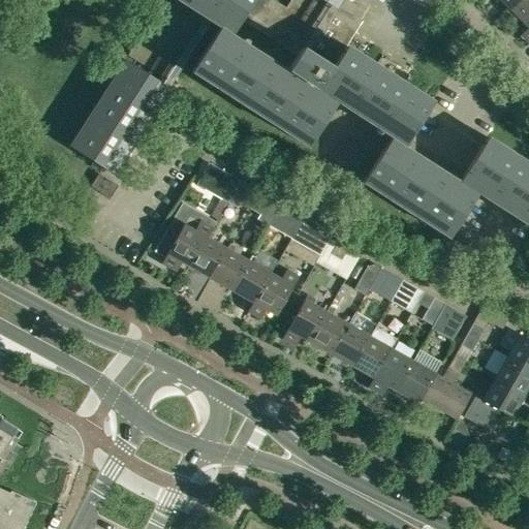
[(290,0),(285,8),(272,0),(179,0),(205,17),(203,19),(174,0),(163,0),(128,55),(117,73),(120,75),(104,99),(100,97),(88,117),(92,119),(85,130),(81,128),(69,147),(106,170),(112,174),(167,88),(168,88),(212,21),(220,26),(215,34),(190,71),(203,80),(206,76),(229,92),(227,95),(247,107),(249,104),(260,112),(258,115),(277,127),(279,124),(290,131),(288,134),(307,147),(311,139),(331,109),(336,100),(392,136),(363,182),(375,191),(377,187),(402,203),(400,207),(418,219),(422,215),(432,222),(430,226),(448,238),(453,230),(472,200),(477,192),(506,211),(512,215),(528,225),(528,174),(483,145),(460,179),(405,143),(407,139),(427,109),(432,101),(418,94),(416,97),(392,81),(394,78),(375,65),(371,72),(342,54),(346,49),(347,49),(348,48),(345,45),(359,25),(336,10),(337,8),(336,7),(340,0),(290,0)]
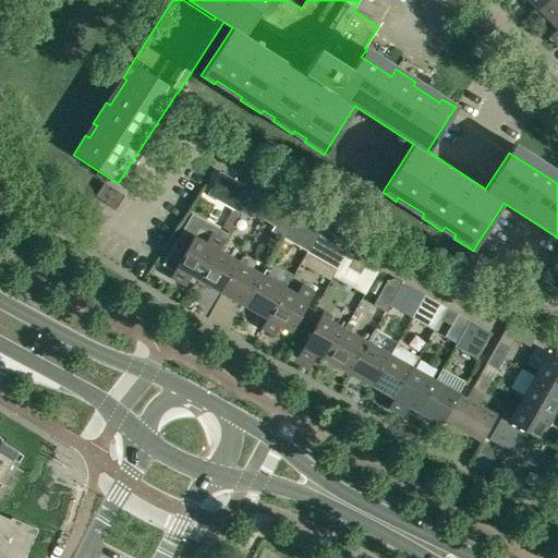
[(526,0),(538,12),(549,0),(526,0)]
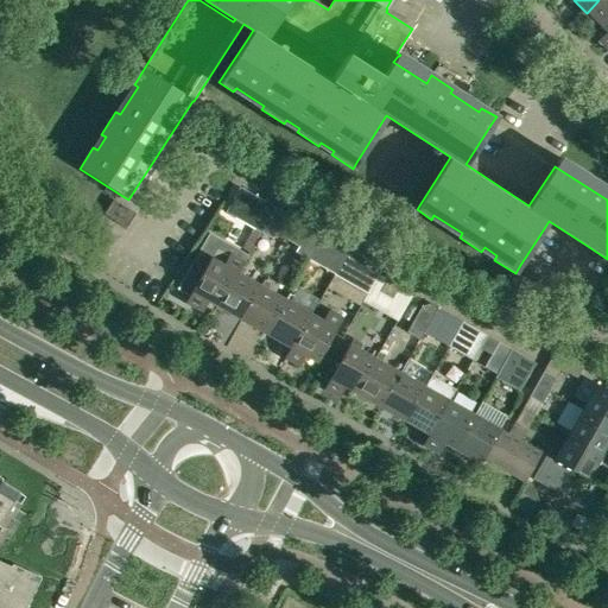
[(597,40),(599,42),(607,31),(607,0),(599,0),(587,13),(606,32),(597,40)]
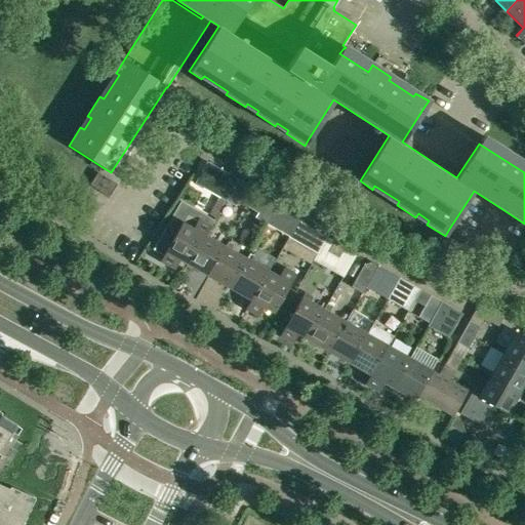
[(236,178),(206,162),(194,184),(224,200),(236,178)]
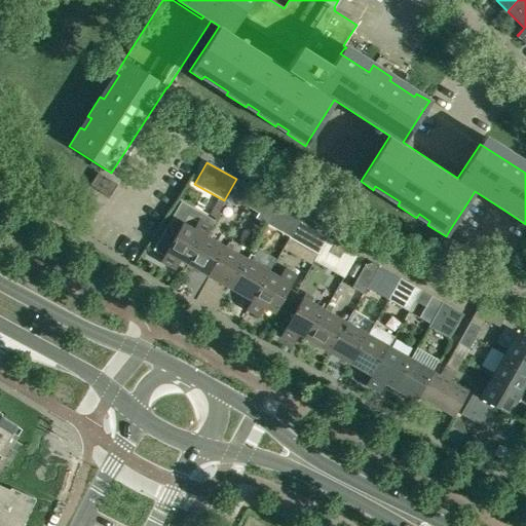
[(89,186),(109,198),(116,185),(98,173),(89,186)]
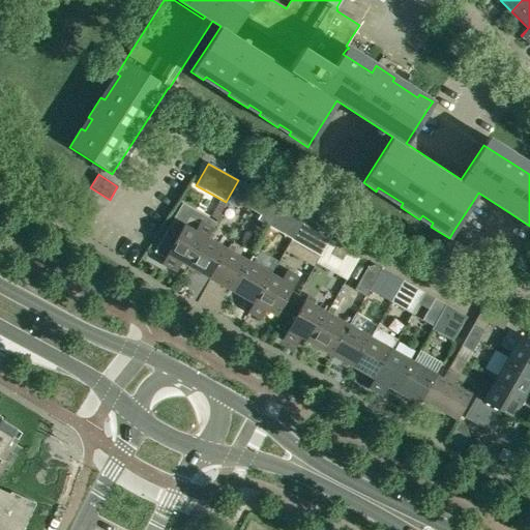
[(249,186),(238,180),(226,202),(237,209),(240,204),(249,209),(256,198),(246,193),(249,186)]
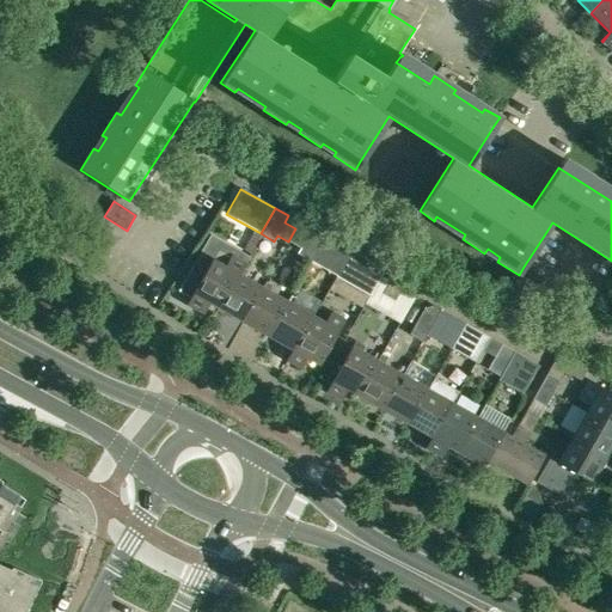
[(307,236),(295,228),(288,242),(300,249),(298,254),(311,262),(311,261),(325,236),(312,228),(307,236)]
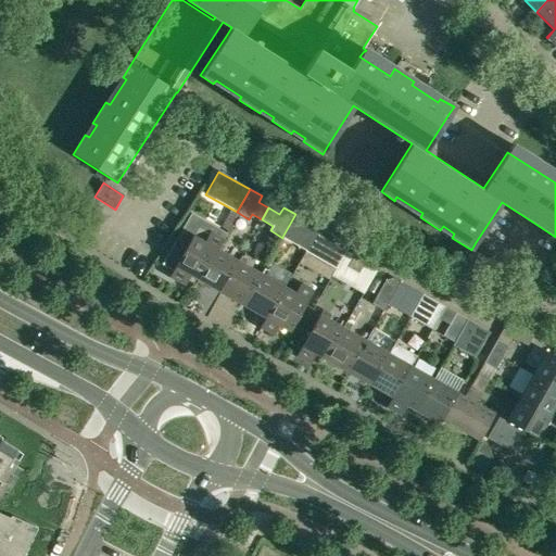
[(314,234),(317,228),(295,214),(282,237),(305,250),(307,245),(314,234)]
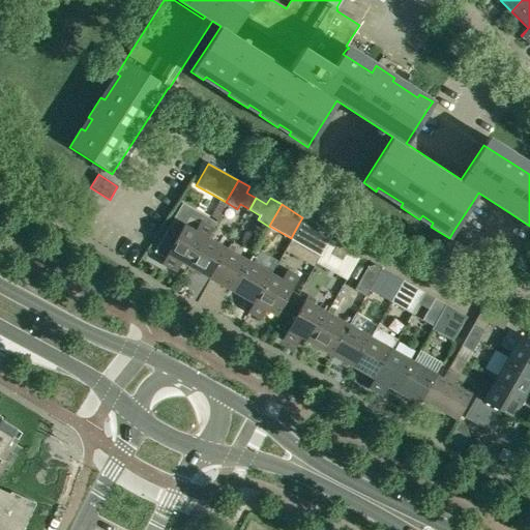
[(178,262),(188,268),(209,232),(211,228),(181,211),(169,233),(176,237),(160,264),(173,271),(178,262)]
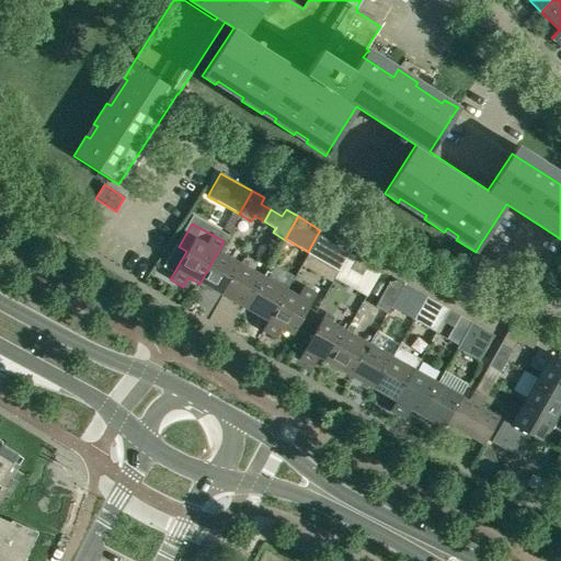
[(318,260),(338,272),(348,254),(339,249),(343,242),(331,236),(328,242),(317,236),(310,248),(321,254),(318,260)]
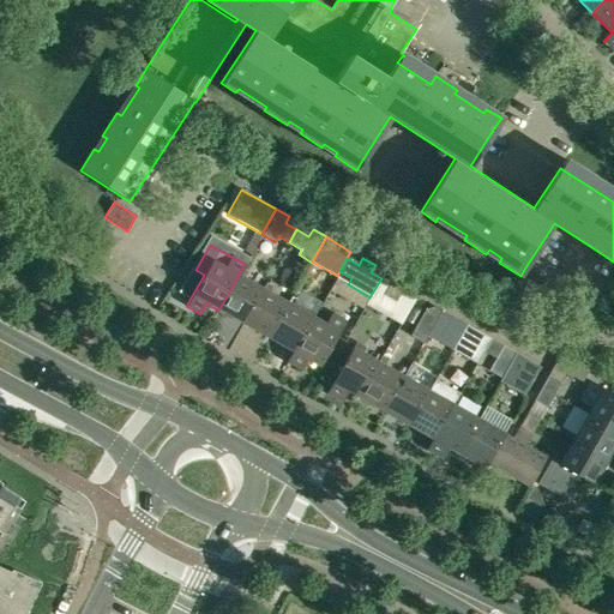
[(247,272),(242,269),(218,311),(244,324),(263,290),(246,281),(247,280),(244,277),(247,272)]
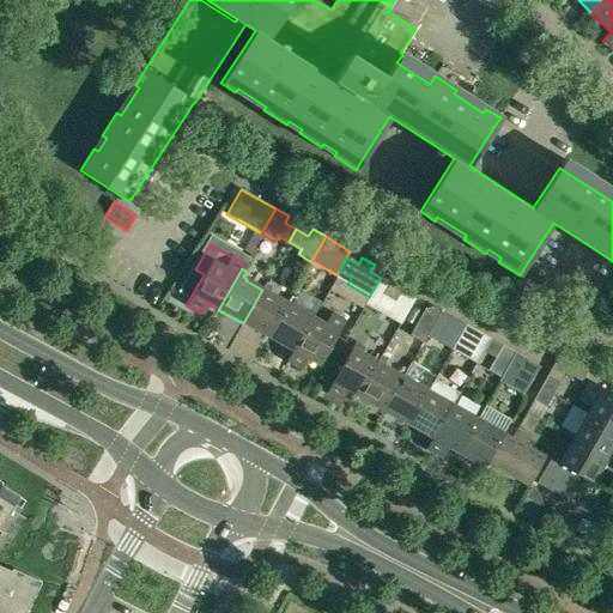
[(389,283),(381,278),(369,297),(378,302),(382,296),(394,302),(401,290),(389,283)]
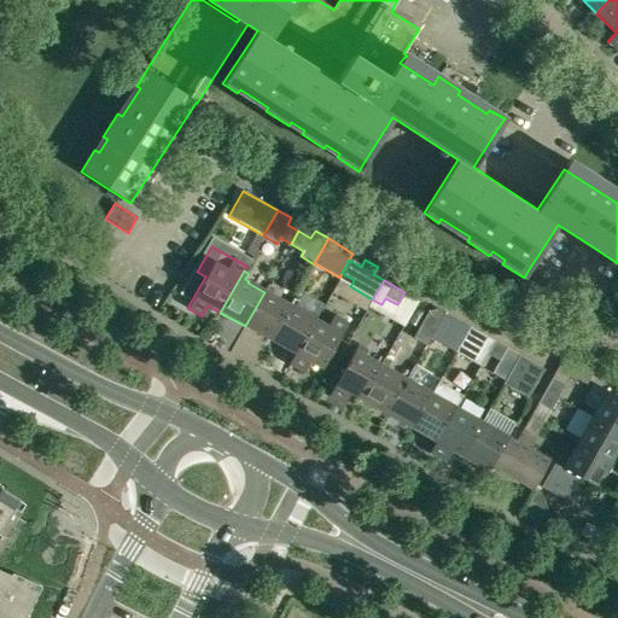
[(268,286),(264,292),(245,326),(269,340),(290,305),(269,295),(273,289),(268,286)]
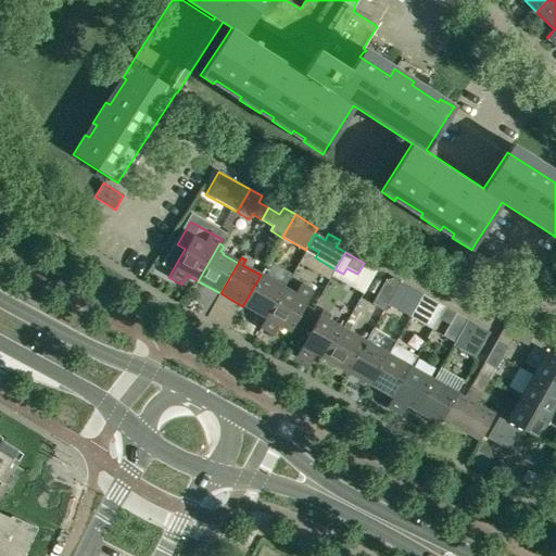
[(263,270),(261,275),(242,306),(265,318),(258,328),(261,329),(283,288),(265,278),(268,273),(263,270)]
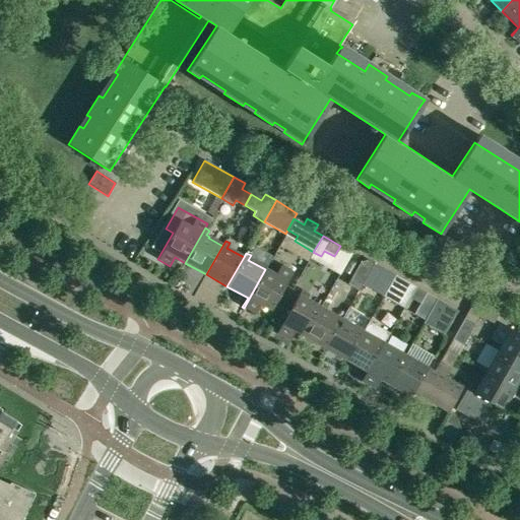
[(364,280),(370,269),(360,263),(353,274),(364,280)]
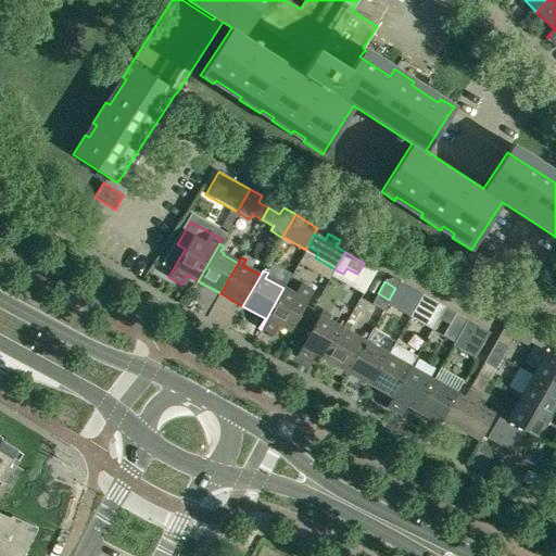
[(294,294),(283,288),(261,329),(273,337),(278,327),(289,332),(312,292),(300,285),(294,294)]
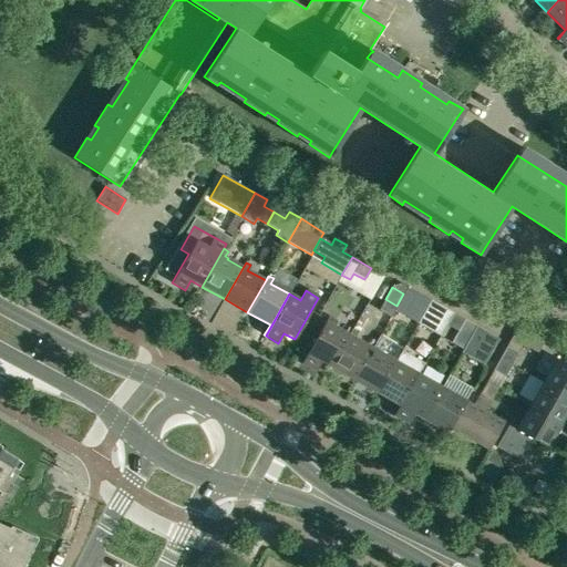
[(414,300),(403,294),(397,306),(408,311),(414,300)]
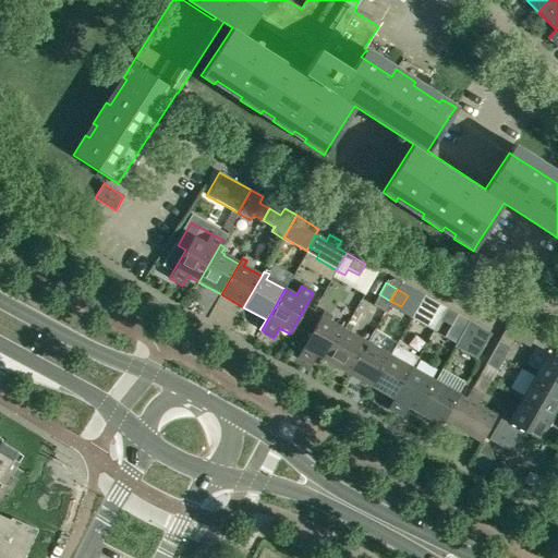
[(428,314),(439,320),(446,308),(435,302),(428,314)]
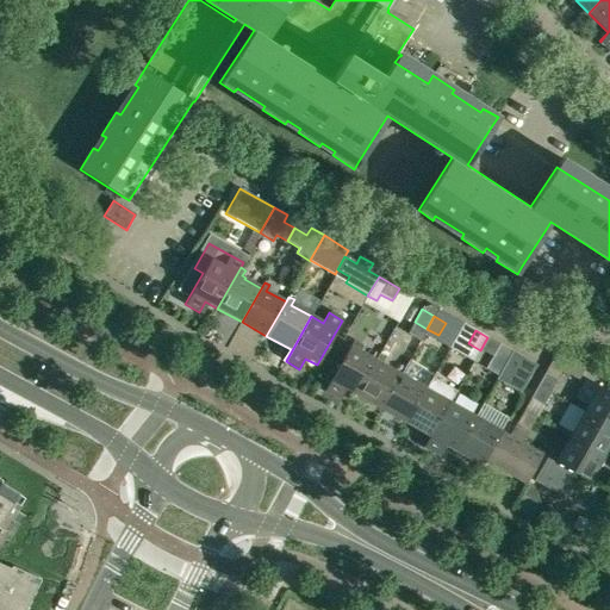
[(499,344),(487,337),(480,350),(492,356),(499,344)]
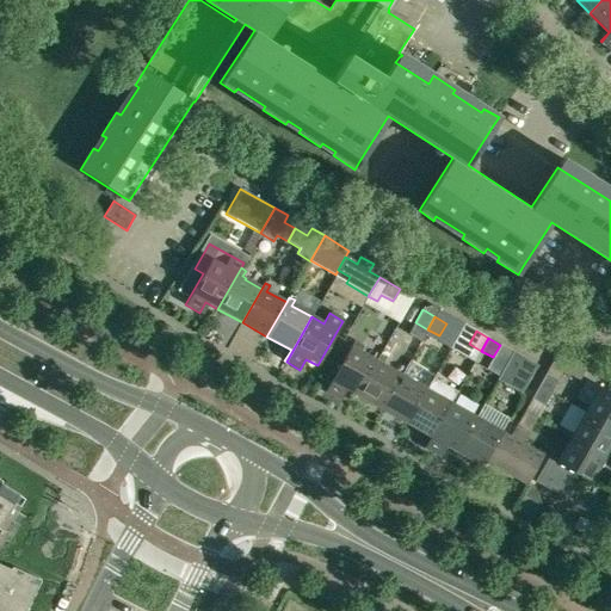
[(345,389),(356,396),(376,362),(356,350),(359,345),(355,341),(351,347),(350,347),(325,392),(339,400),(345,389)]
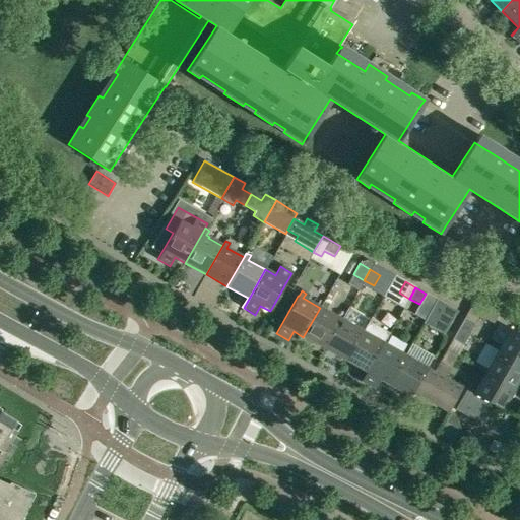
[(436,300),(426,294),(419,304),(415,311),(426,317),(436,300)]
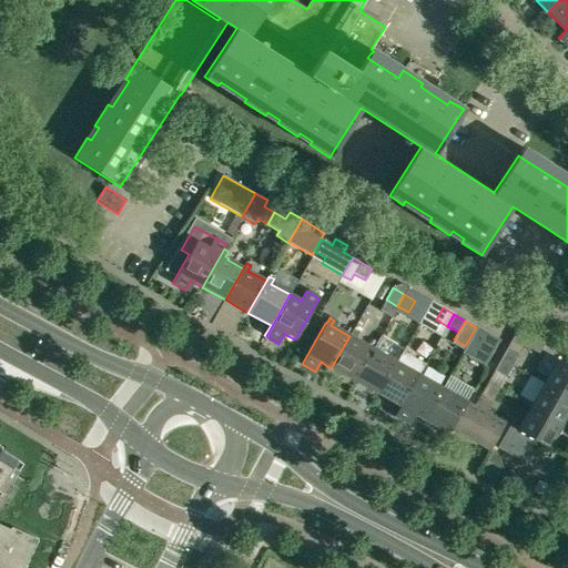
[(476,327),(465,346),(462,354),(473,359),(488,334),(476,327)]
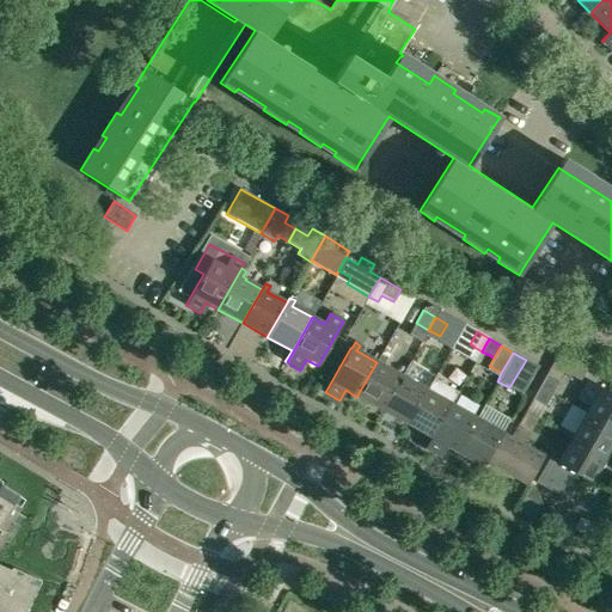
[(587,369),(558,354),(551,366),(580,381),(587,369)]
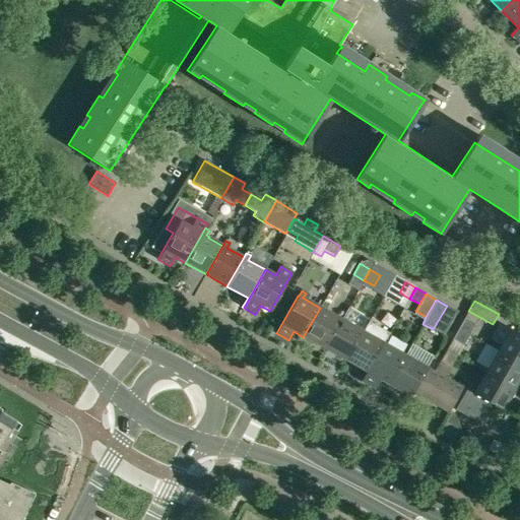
[(322,303),(320,308),(303,337),(324,349),(341,320),(324,310),(327,305),(322,303)]
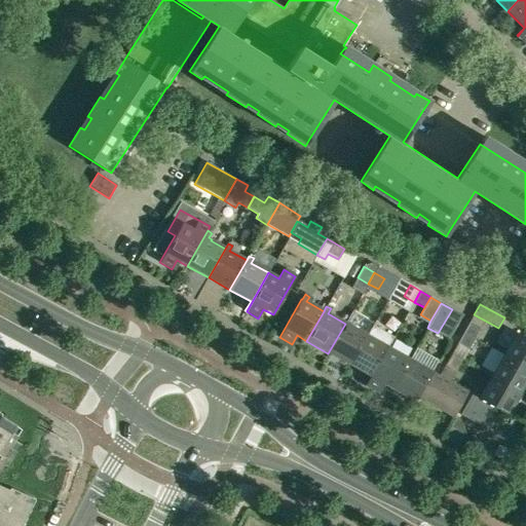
[(462,314),(452,309),(438,333),(448,339),(462,314)]
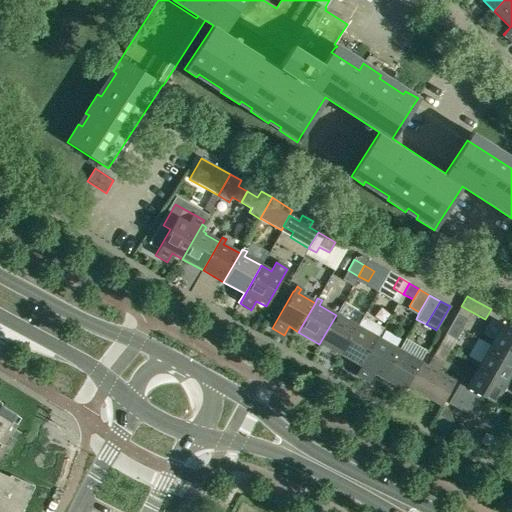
[(319,344),(340,356),(356,326),(340,317),(343,312),(338,310),(336,315),(319,344)]
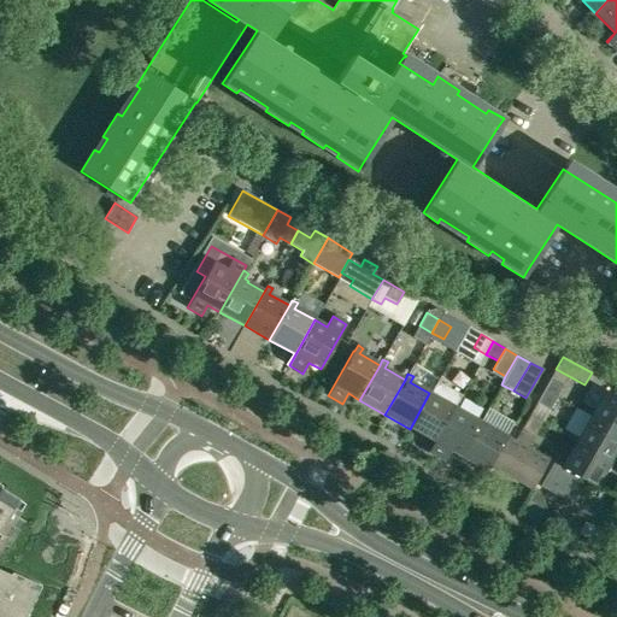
[(544,391),(556,398),(563,385),(551,377),(544,391)]
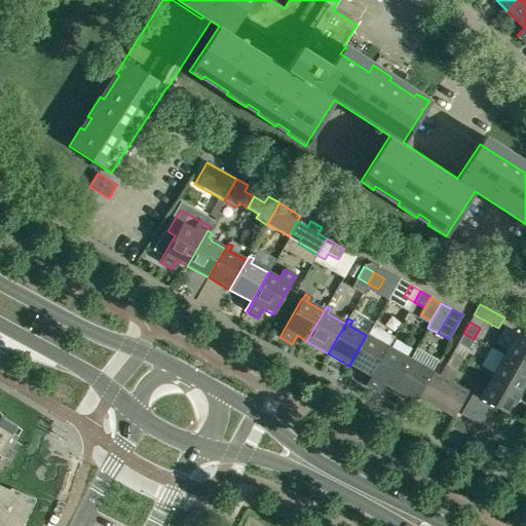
[(366,386),(390,342),(395,336),(373,324),(366,335),(349,366),(370,377),(365,386),(366,386)]
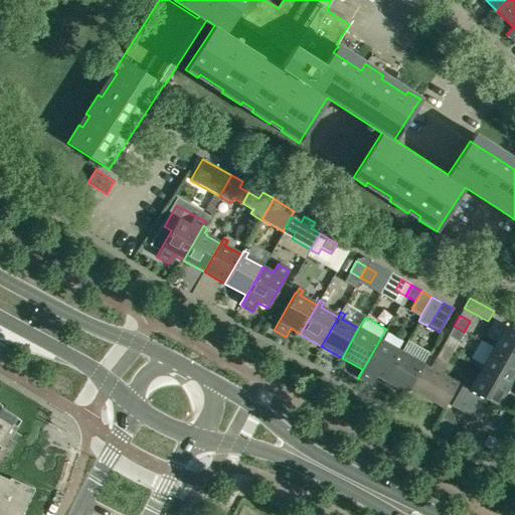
[(492,348),(514,360),(514,331),(505,325),(495,343),(490,341),(487,345),(492,348)]
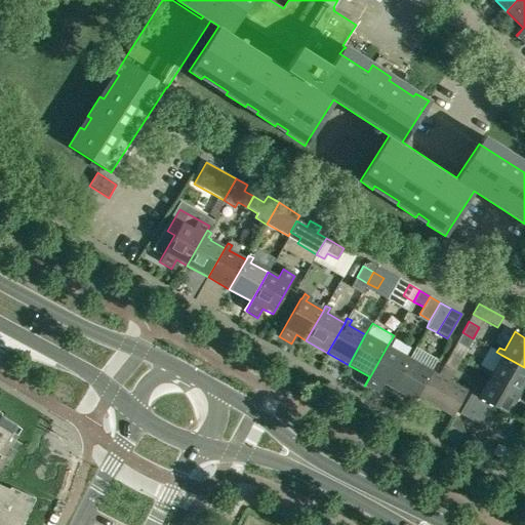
[(473,338),(462,332),(456,344),(467,349),(473,338)]
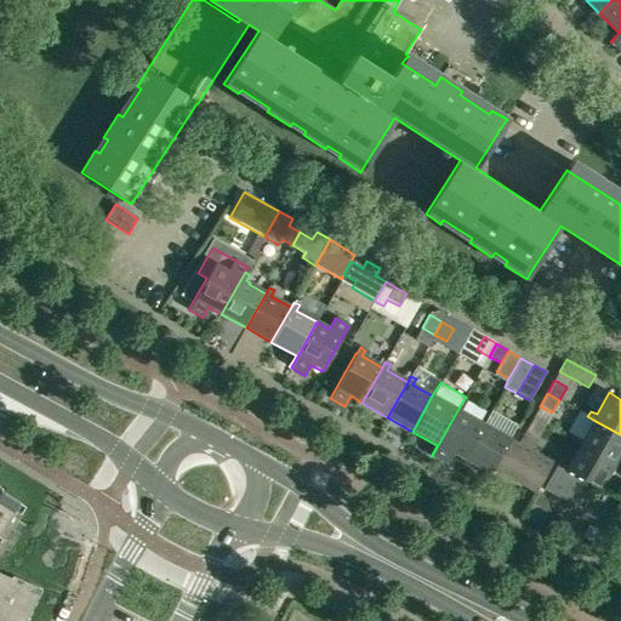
[(467,408),(461,404),(432,456),(445,465),(451,454),(463,461),(483,425),(463,414),(467,408)]
